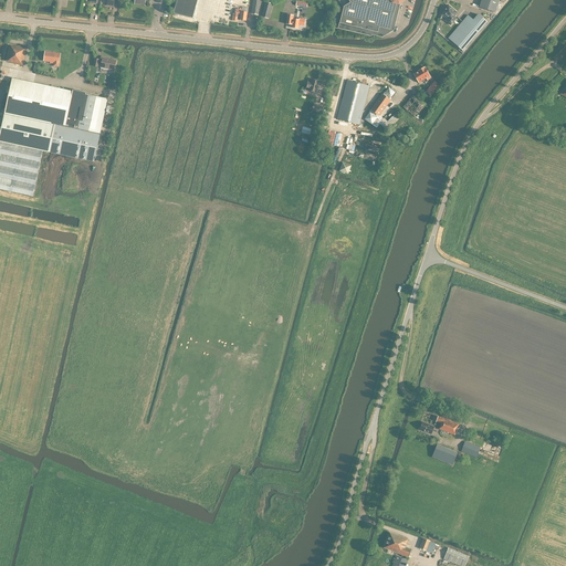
[(177,0),(175,13),(194,18),(198,0),(177,0)]
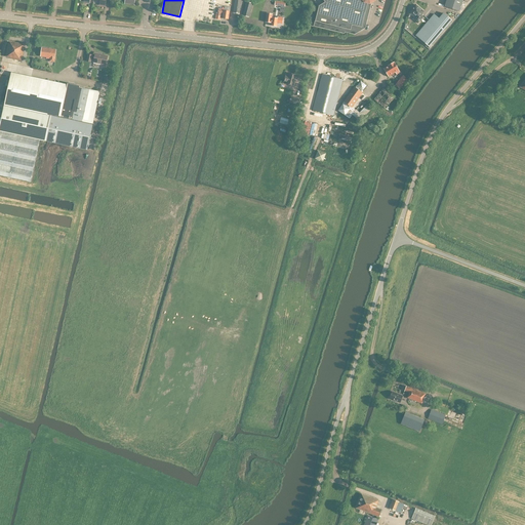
[(352,0),(350,8),(340,6),(330,3),(325,2),(319,6),(316,19),(315,19),(314,26),(345,34),(345,32),(355,35),(365,28),(371,3),(371,2),(374,0),(352,0)]
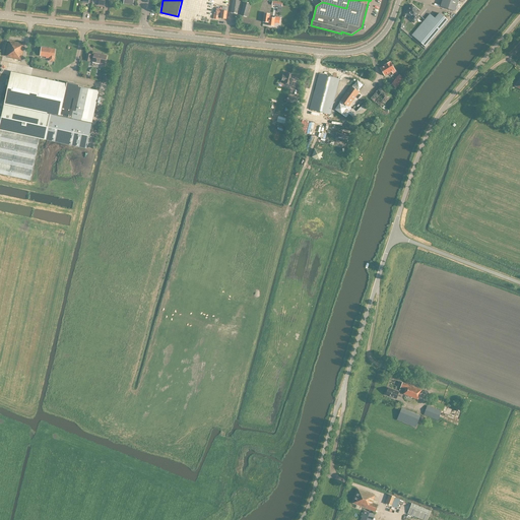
[(337,0),(337,6),(346,8),(348,0),(337,0)]
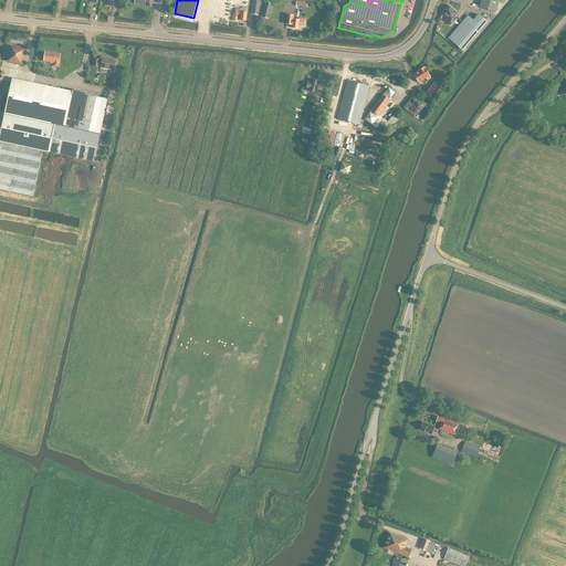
[(481,0),(480,7),(495,12),(499,0),(481,0)]
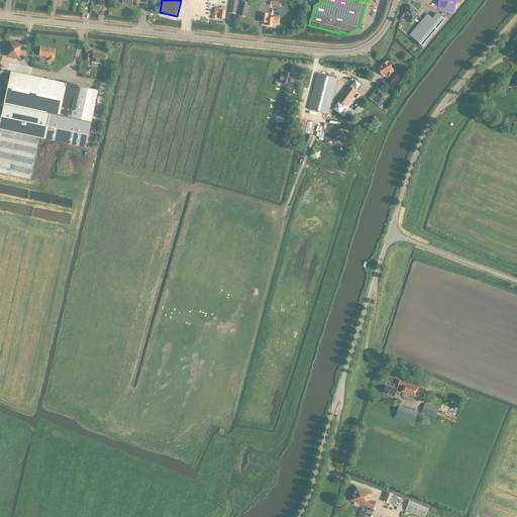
[(239,15),(242,16),(245,17),(248,3),(242,2),(239,15)]
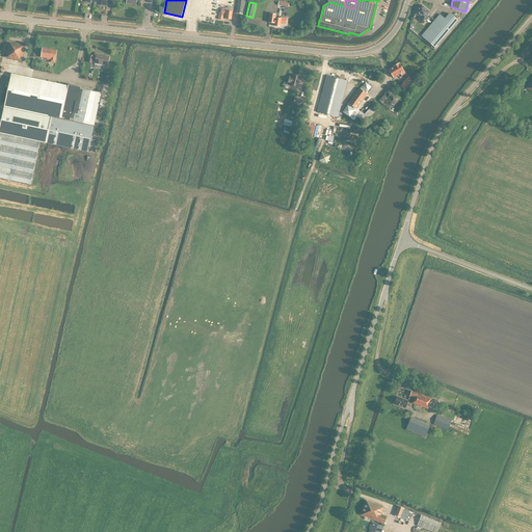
[(425,16),(429,11),(422,5),(416,11),(422,17),(419,20),(424,24),(428,18),(425,16)]
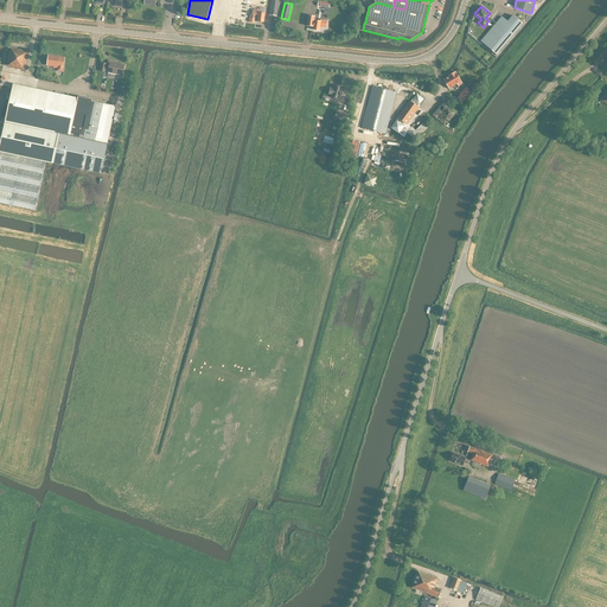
[(250,14),(249,21),(255,23),(255,21),(263,23),(266,13),(259,12),(260,11),(253,10),(251,14),(250,14)]
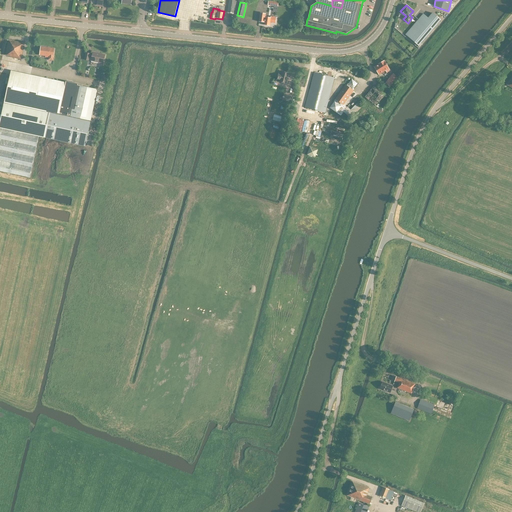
[(259,22),(264,23),(264,25),(270,26),(270,22),(275,23),(276,17),(271,16),(270,18),(265,17),(266,14),(260,13),(259,22)]
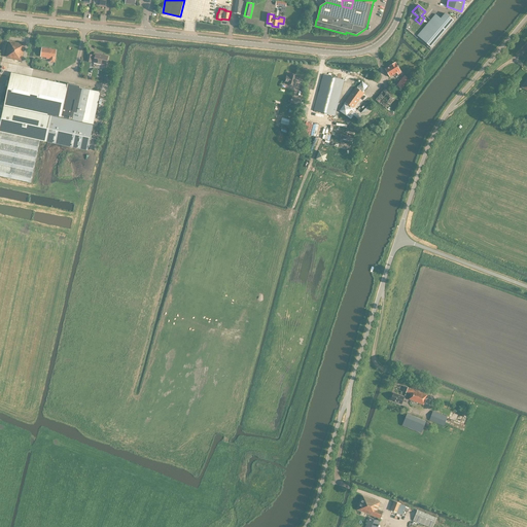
[(430,47),(453,21),(445,13),(440,19),(435,14),(417,35),(430,47)]
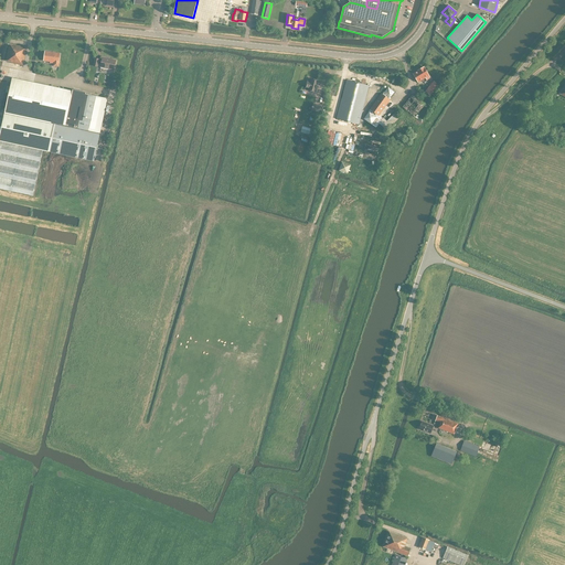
[(6,43),(2,60),(11,62),(11,63),(23,65),(27,48),(6,43)]
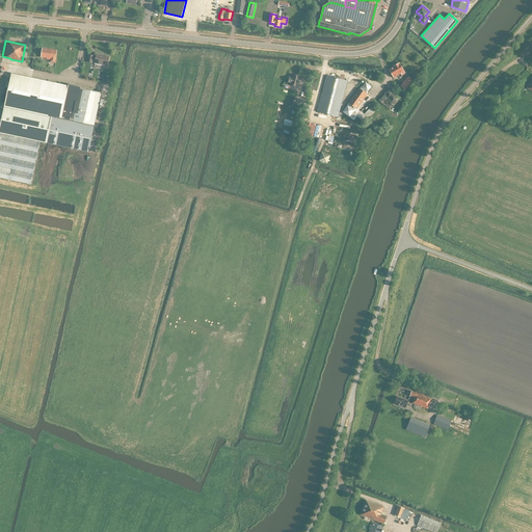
[(43,48),(41,57),(47,58),(47,59),(51,59),(50,62),(55,62),(57,50),(43,48)]
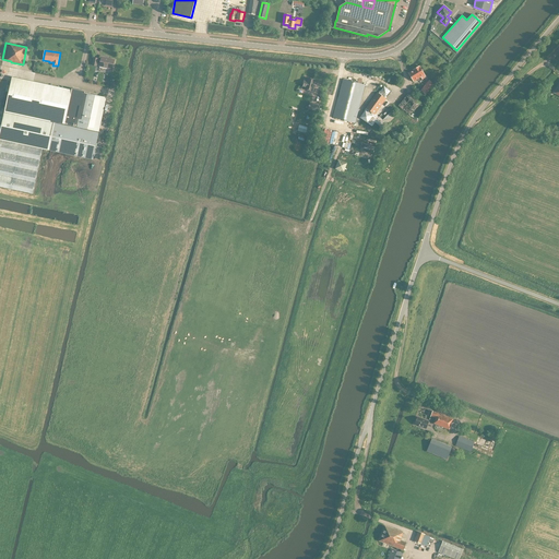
[(107,69),(113,70),(115,60),(102,58),(100,60),(97,59),(98,58),(94,58),(93,66),(96,66),(97,62),(100,63),(99,66),(108,68),(107,69)]
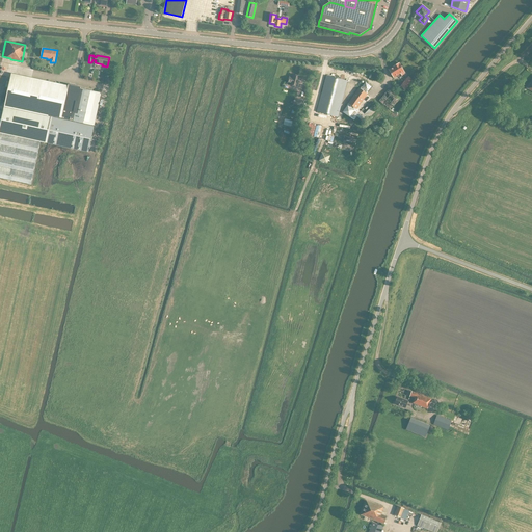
[(399,63),(389,70),(394,78),(400,74),(402,76),(406,74),(399,63)]
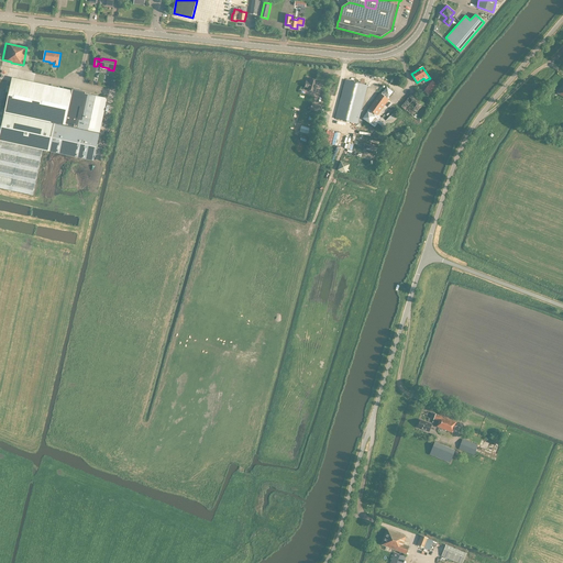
[(318,80),(310,78),(309,83),(306,81),(305,87),(308,88),(307,90),(315,92),(318,80)]
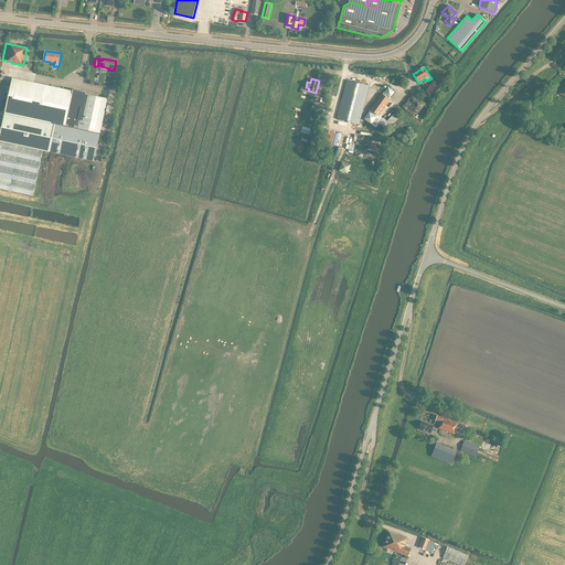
[(347,80),(337,118),(359,125),(369,86),(347,80)]
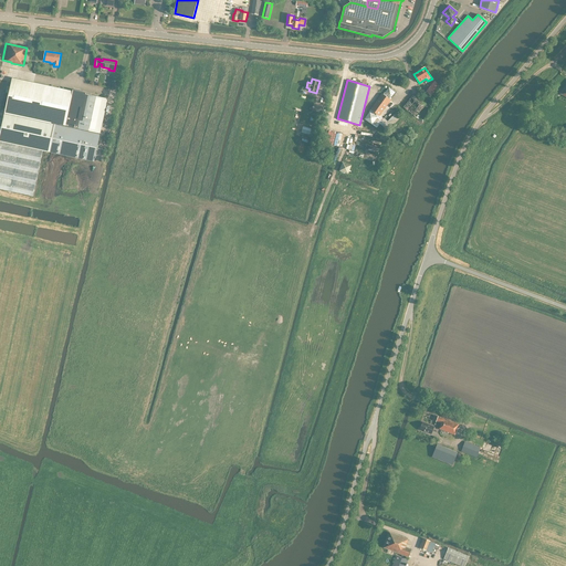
[(435,82),(427,92),(433,96),(440,86),(435,82)]
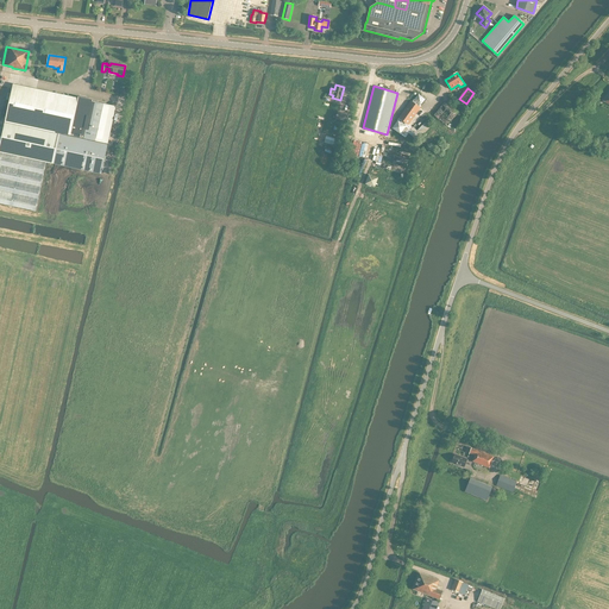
[(1,144),(0,149),(0,203),(36,212),(46,162),(101,174),(101,173),(115,106),(93,101),(93,100),(79,96),(77,102),(12,89),(0,144),(1,144)]
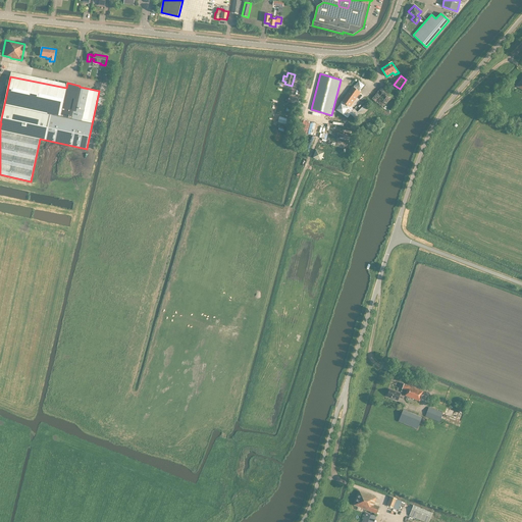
[(342,101),(343,102),(335,110),(348,118),(350,114),(358,120),(369,108),(365,104),(358,112),(354,109),(350,107),(361,92),(359,91),(364,85),(359,81),(354,87),(352,87),(350,90),(351,85),(348,83),(344,82),(338,97),(343,98),(344,94),(347,94),(342,101)]
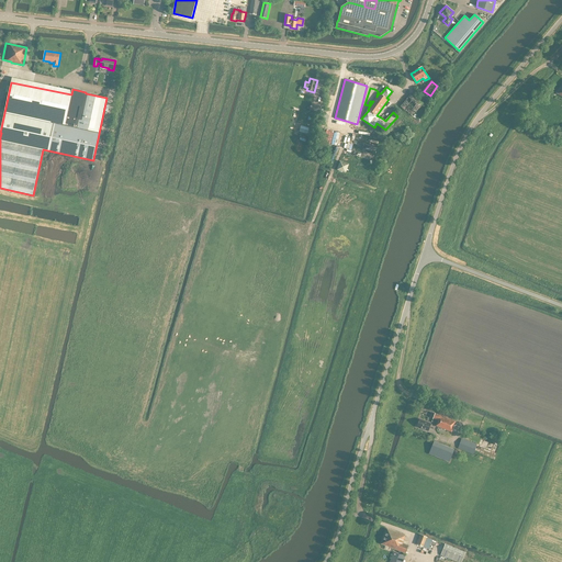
[(404,113),(406,111),(413,116),(413,115),(417,119),(420,115),(416,112),(423,103),(415,97),(414,97),(411,94),(401,107),(398,109),(404,113)]
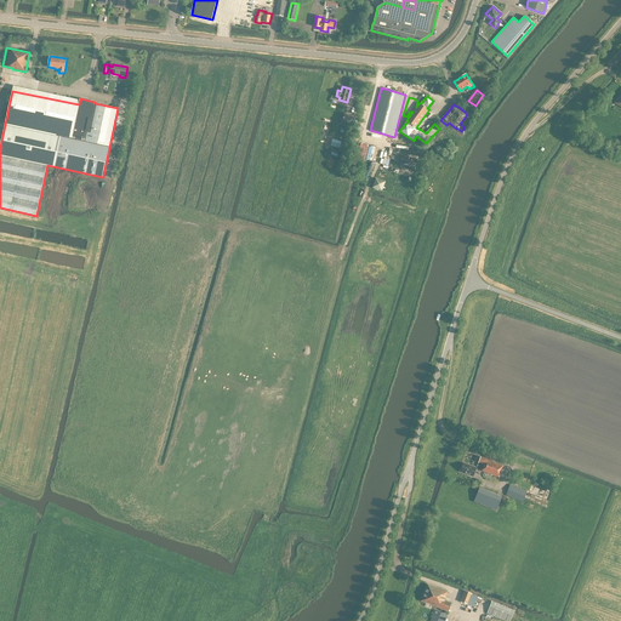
[(343,114),(342,121),(352,124),(354,118),(343,114)]
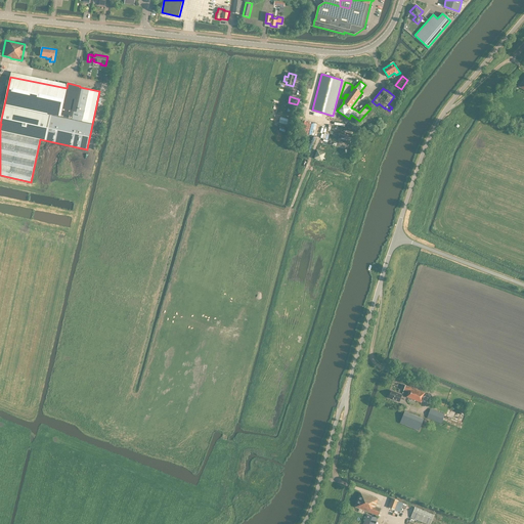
[(314,158),(321,161),(324,154),(316,150),(314,158)]
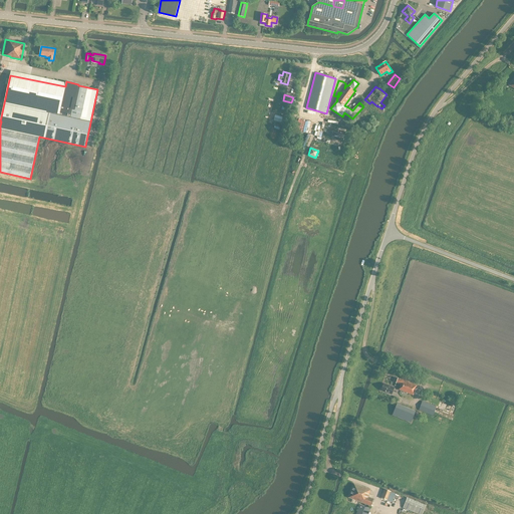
[(396,384),(397,382),(402,384),(400,390),(414,395),(417,386),(403,380),(399,378),(398,378),(396,384)]
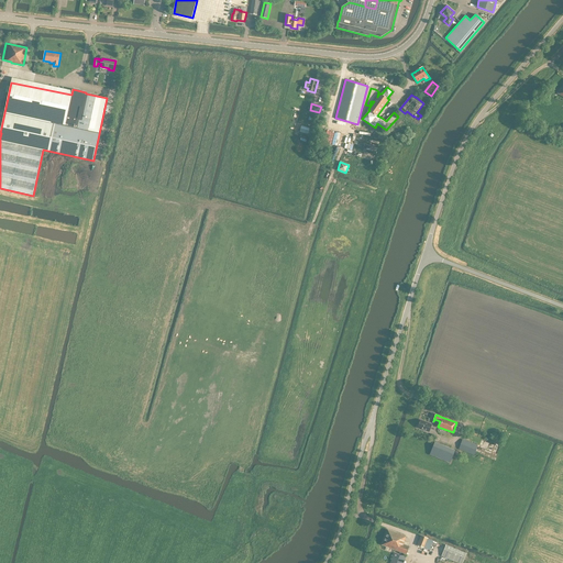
[(429,431),(432,424),(421,419),(418,427),(429,431)]
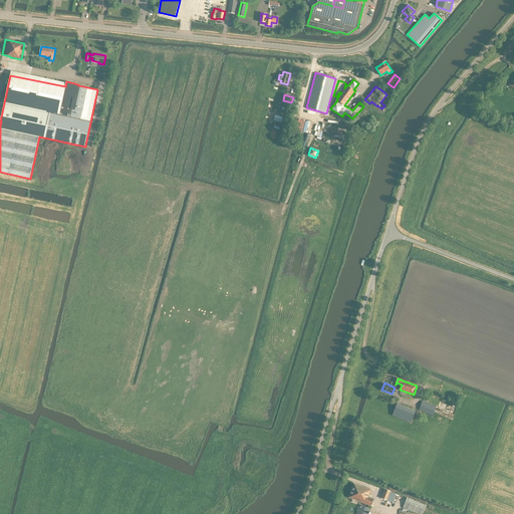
[(419,410),(433,416),(437,407),(423,402),(419,410)]
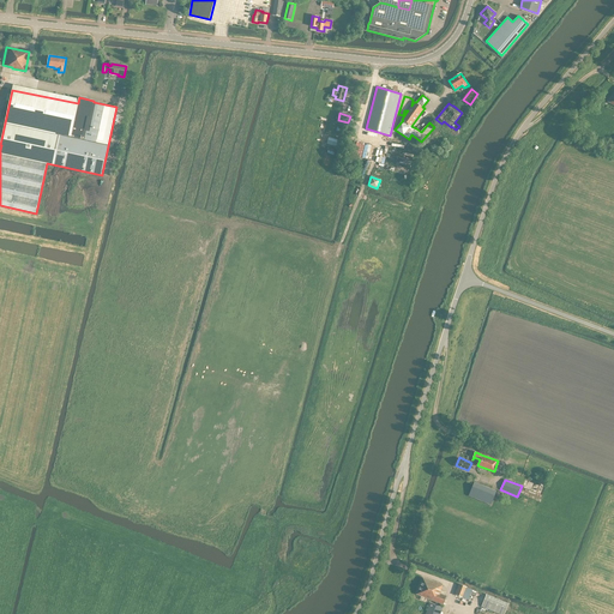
[(497,491),(475,482),(469,495),(492,504),(497,491)]
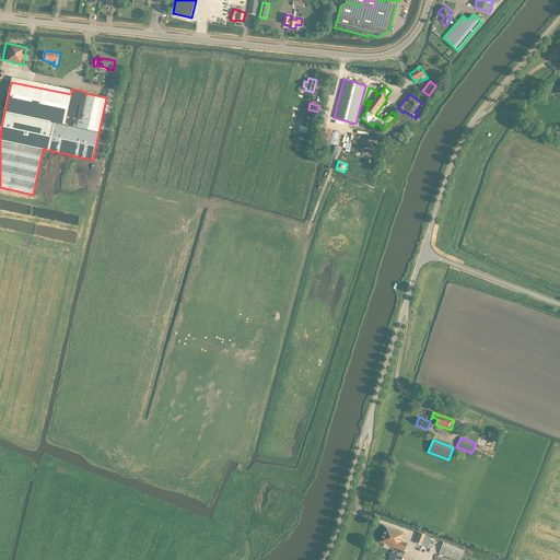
[(386,527),(380,541),(404,551),(407,544),(401,541),(404,534),(386,527)]
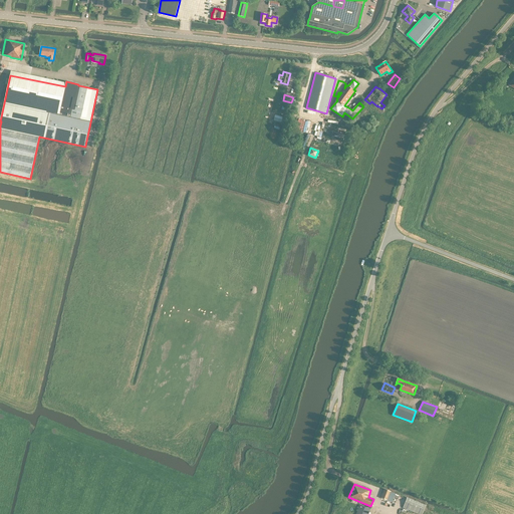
[(384,489),(381,498),(393,502),(396,494),(384,489)]
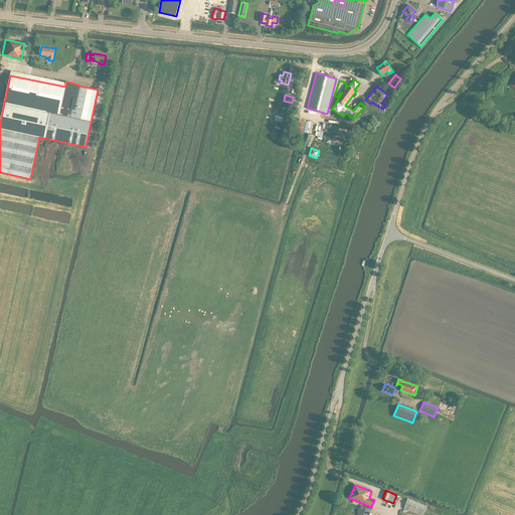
[(408,499),(404,509),(418,514),(422,514),(426,507),(408,499)]
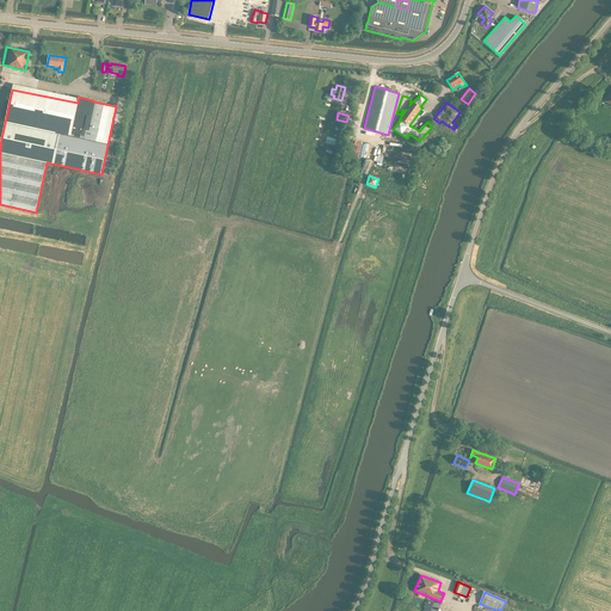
[(437,610),(440,605),(427,600),(423,610),(437,610)]
